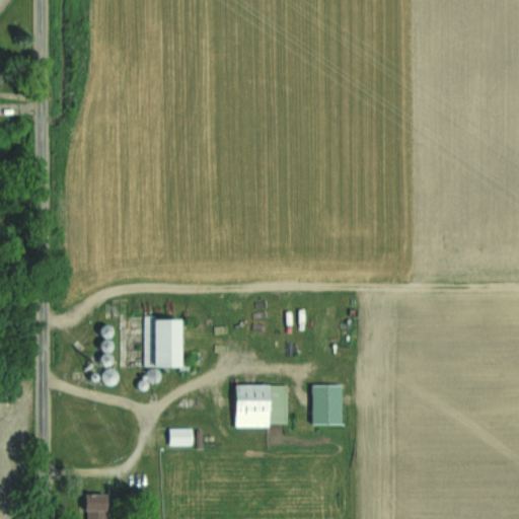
[(143,367),(179,367),(179,317),(143,317),(143,367)]
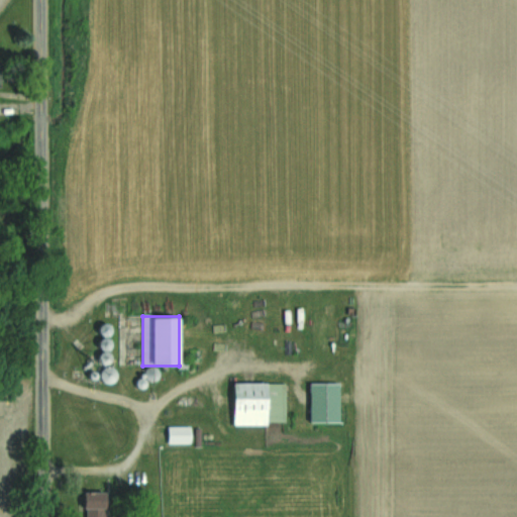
[(285,384),(232,384),(232,424),(285,424),(285,384)]
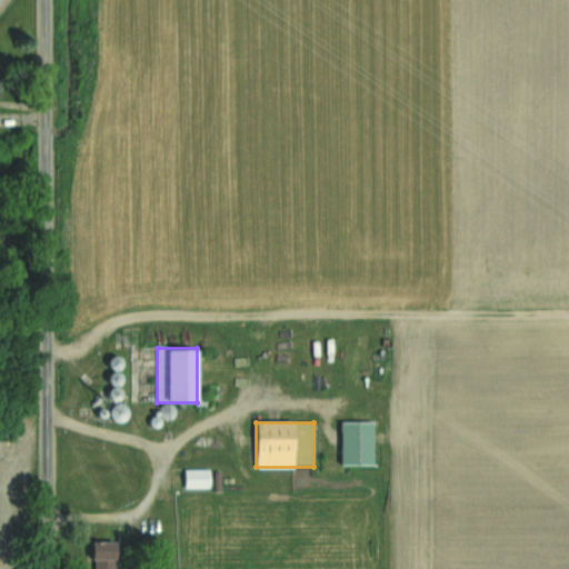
[(340,466),(373,466),(373,422),(340,422),(340,466)]
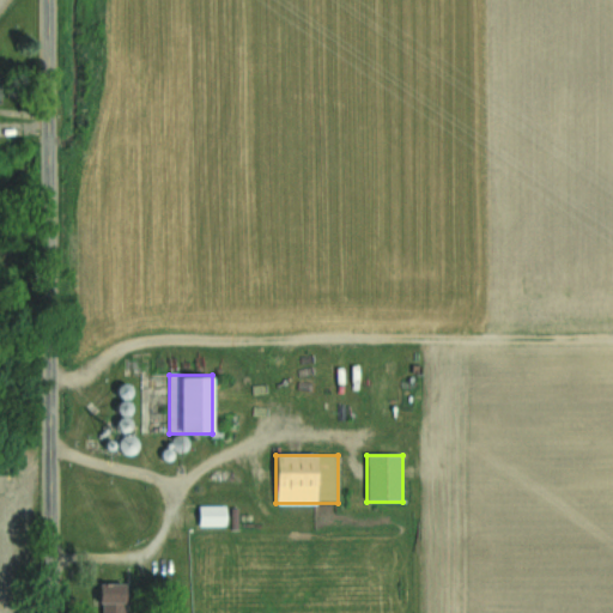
[(226,526),(225,505),(199,505),(199,526),(226,526)]
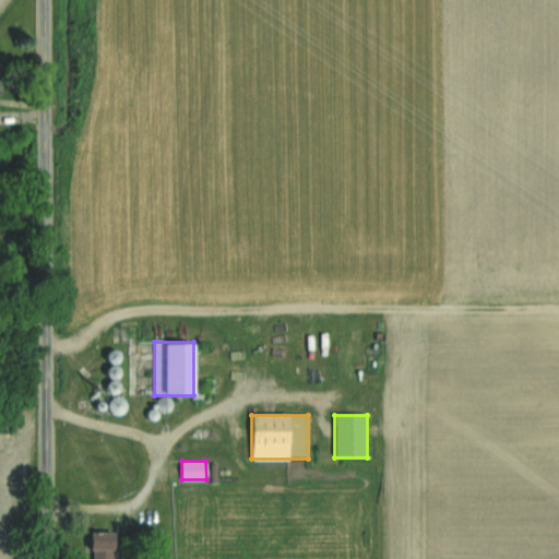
[(114,558),(115,533),(91,533),(90,558),(114,558)]
